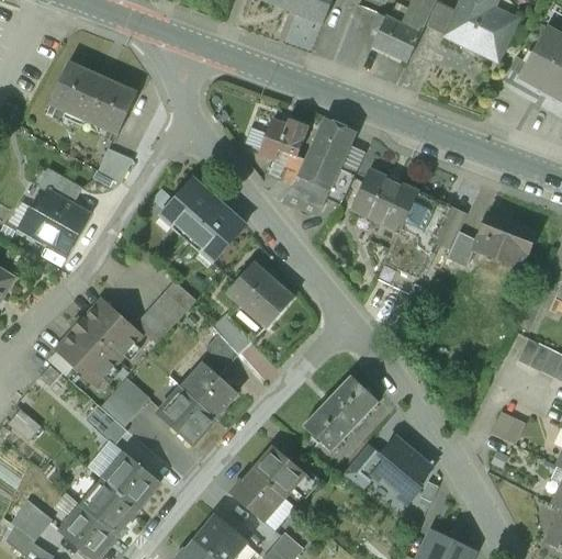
[(263,0),(285,9),(289,0),(263,0)]
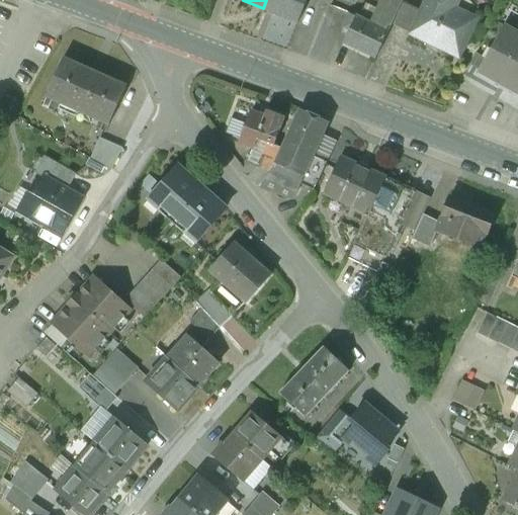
[(266,0),(263,8),(297,21),(306,0),(266,0)]
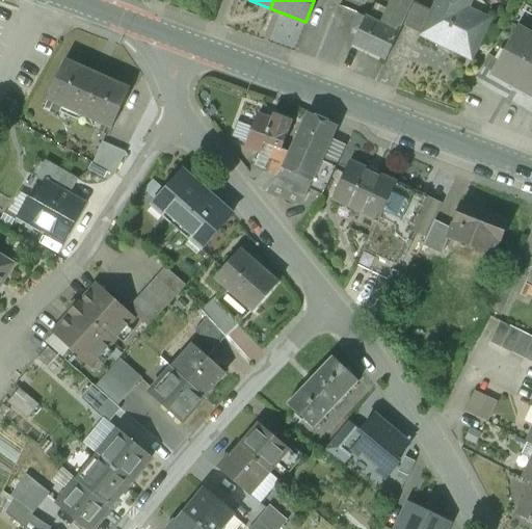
[(391,0),(391,1),(383,16),(402,24),(413,2),(414,0),(391,0)]
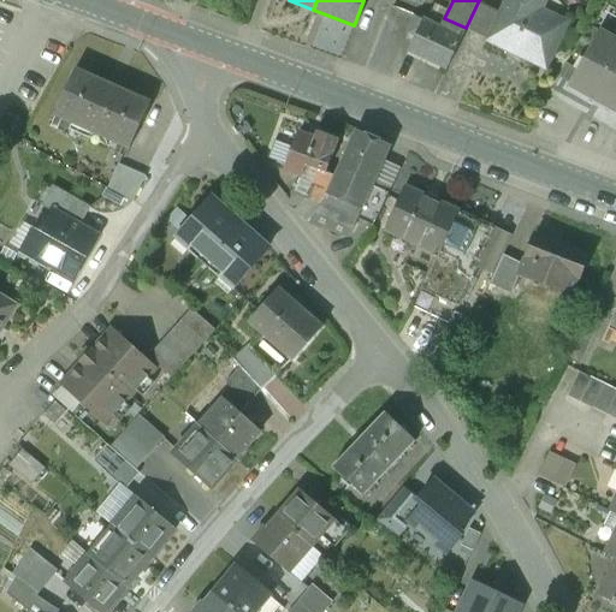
[(487,39),(545,66),(567,22),(533,6),(535,0),(505,0),(501,12),(487,39)]
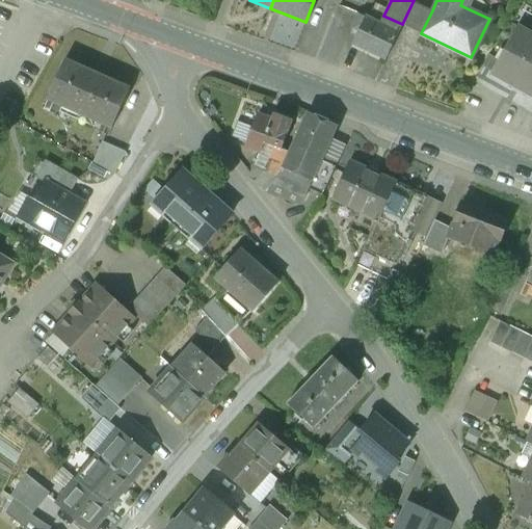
[(432,10),(413,2),(402,24),(421,33),(432,10)]
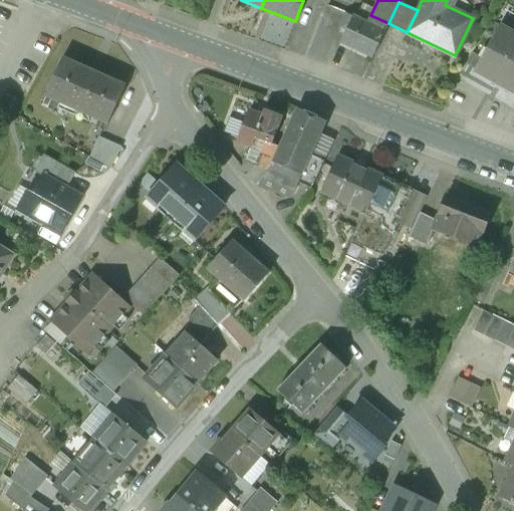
[(367,22),(345,13),(340,26),(345,28),(340,41),(372,56),(389,23),(370,15),(367,22)]
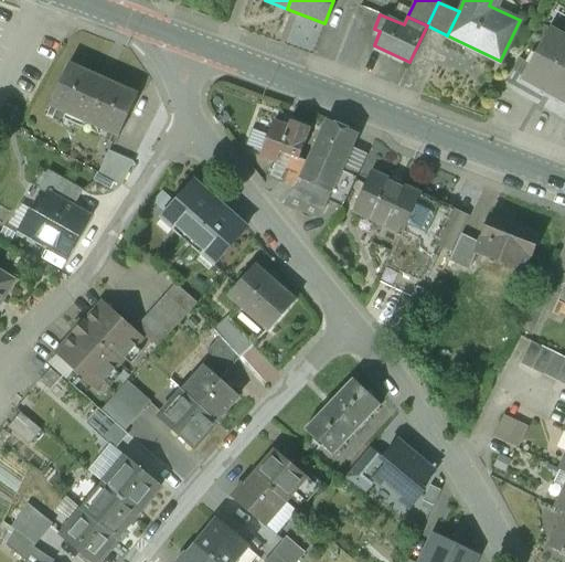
[(564,35),(564,36),(547,27),(520,78),(564,103),(564,35)]
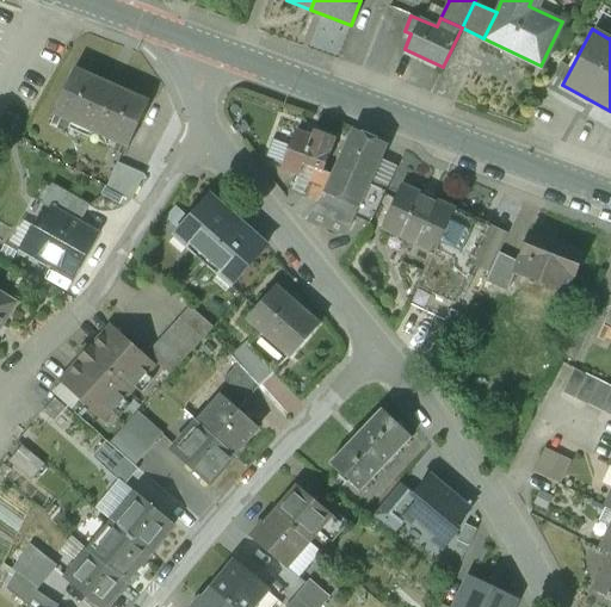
[(147,101),(73,68),(54,111),(129,144),(147,101)]
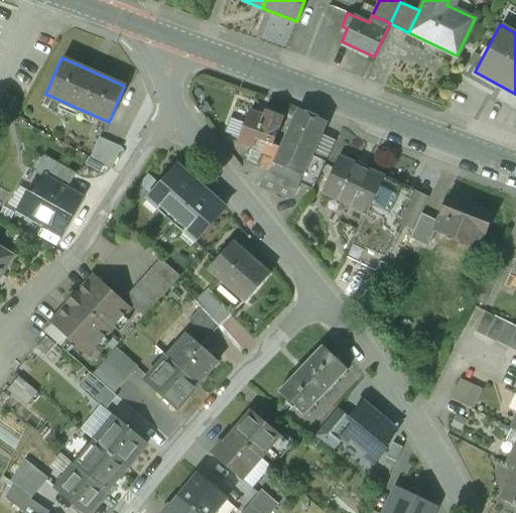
[(262,115),(249,110),(238,140),(252,146),(253,146),(256,138),(272,144),(273,143),(283,115),(265,108),(262,115)]
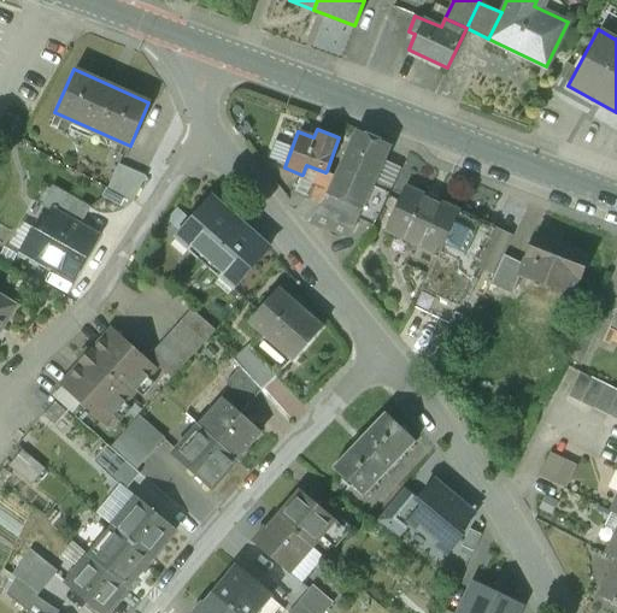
[(392,143),(356,129),(335,175),(327,193),(362,208),(372,184),(383,160),(392,143)]
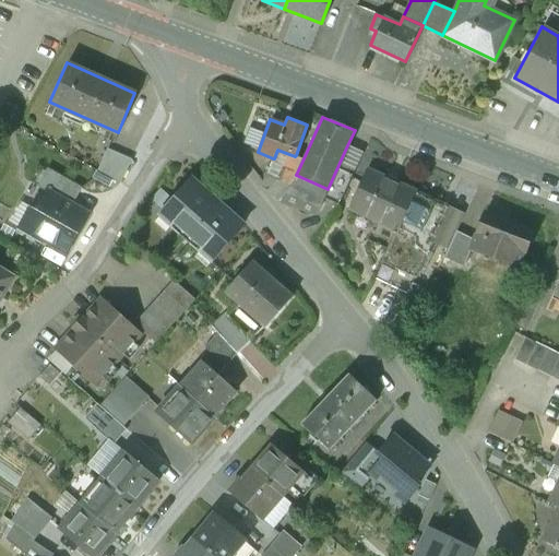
[(347,145),(337,167),(352,174),(361,152),(347,145)]
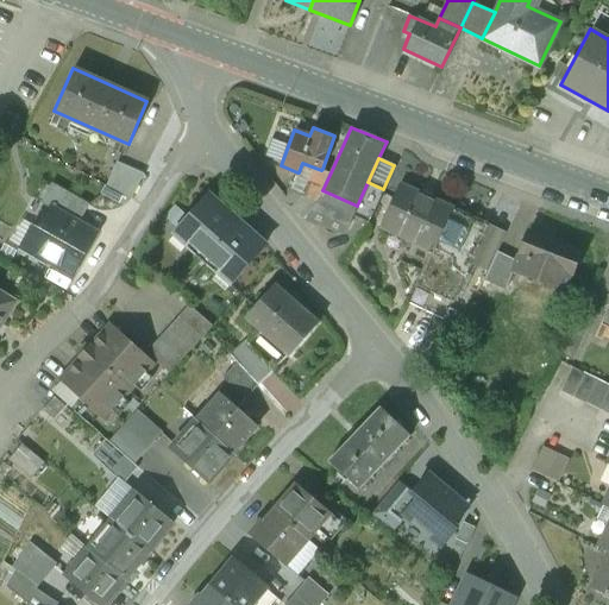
[(143,171),(118,161),(106,184),(130,197),(143,171)]
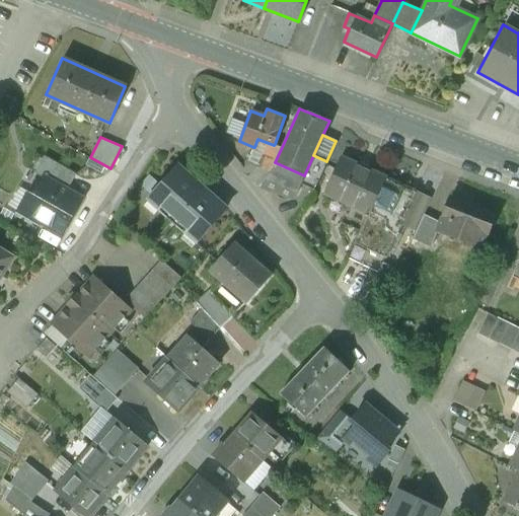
[(274,145),(257,139),(254,147),(253,147),(242,171),(249,178),(258,186),(275,162),(282,147),(275,144),(274,145)]
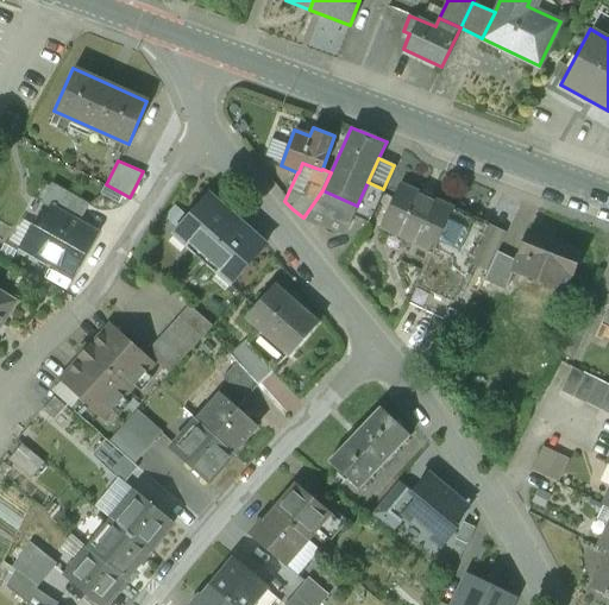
[(41,201),(50,207),(77,222),(88,203),(51,182),(41,201)]
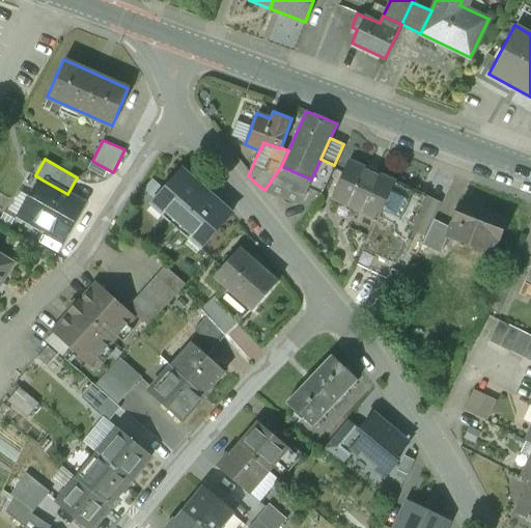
[(320,159),(311,179),(308,187),(320,193),(322,192),(334,165),(320,159)]
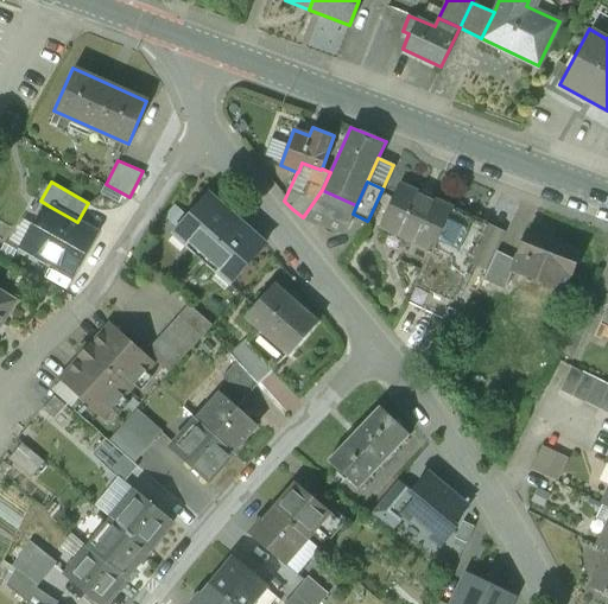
[(453,207),(399,183),(379,227),(398,236),(398,234),(431,249),(434,250),(453,207)]
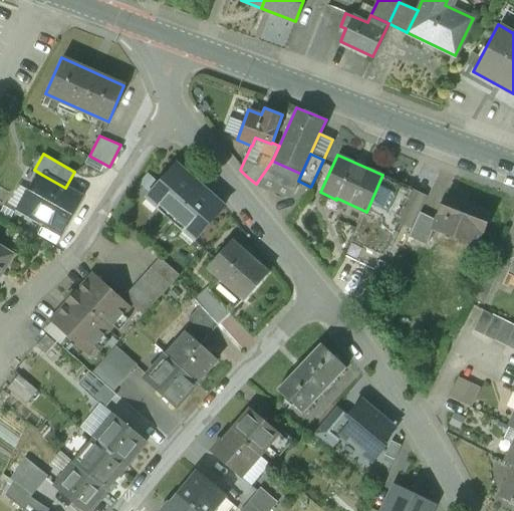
[(301,174),(272,161),(256,184),(268,189),(271,187),(289,195),(292,193),(298,181),(301,174)]
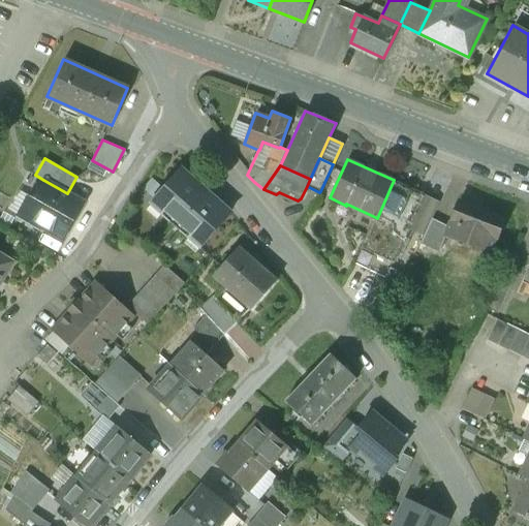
[(228,213),(179,169),(152,199),(164,210),(161,213),(187,237),(190,234),(201,244),(228,213)]
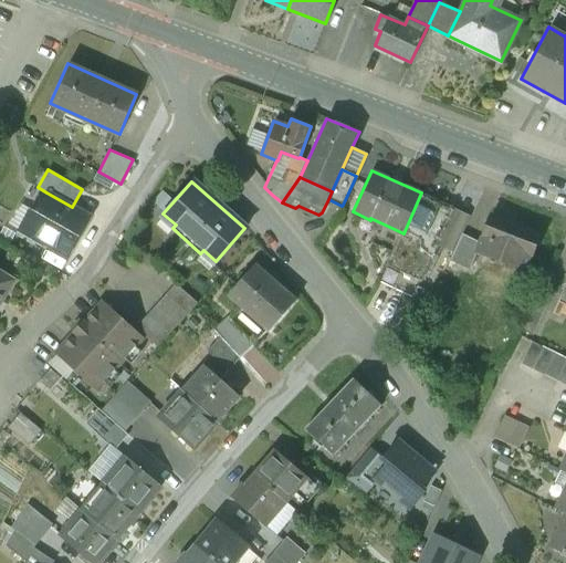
[(88,216),(72,207),(46,193),(37,210),(31,208),(19,230),(43,243),(43,241),(67,254),(88,216)]
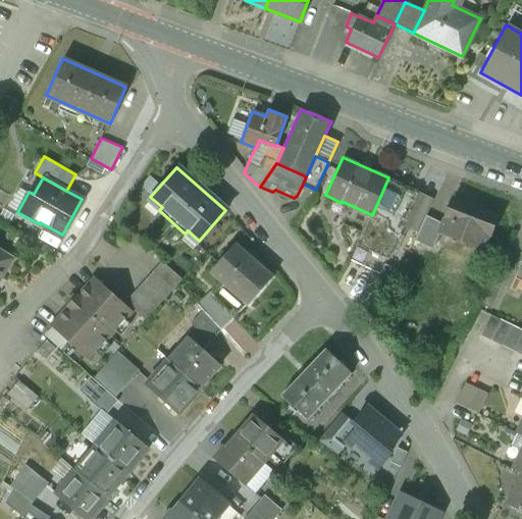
[(388,177),(372,215),(370,214),(357,244),(388,258),(419,192),(388,177)]
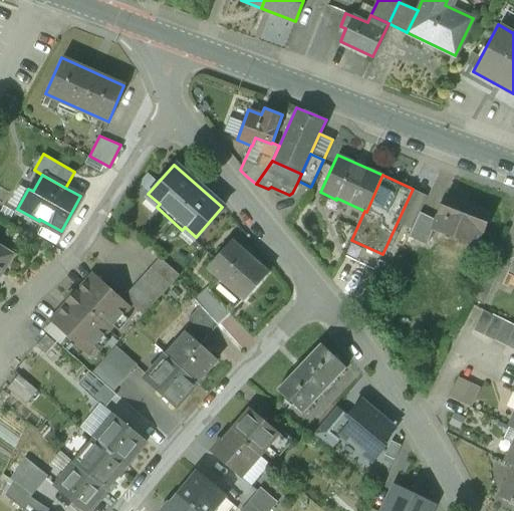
[(415,190),(405,213),(415,217),(426,195),(415,190)]
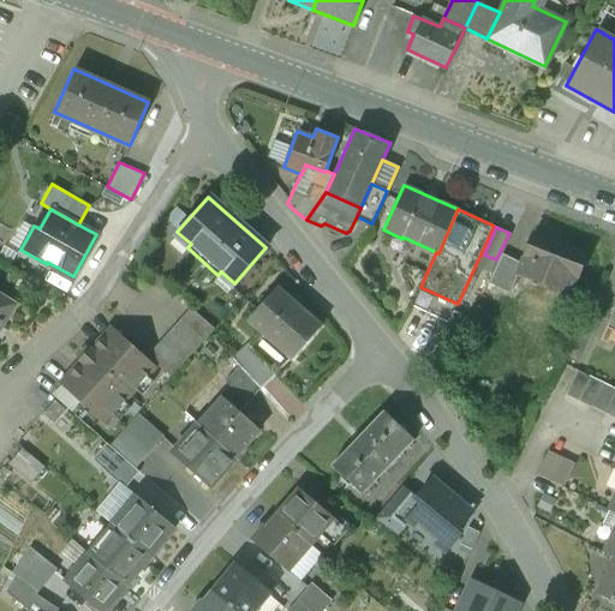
[(587,252),(533,231),(521,262),(518,273),(519,273),(568,292),(575,276),(578,276),(587,252)]
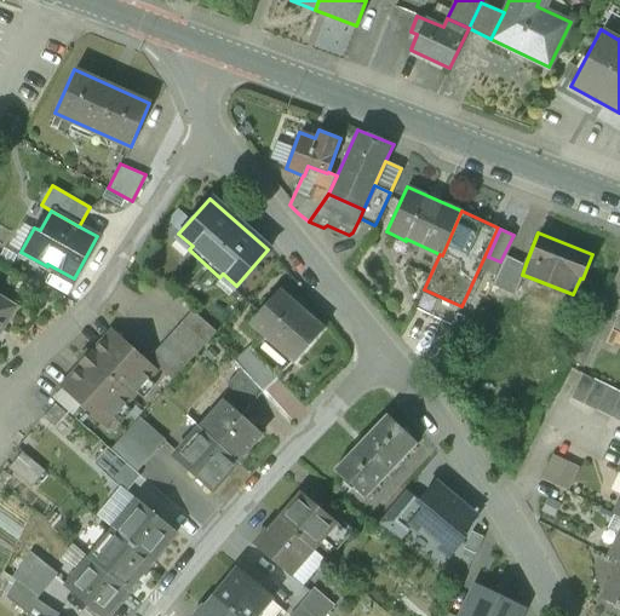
[(506,254),(493,282),(515,293),(523,275),(522,275),(526,264),(506,254)]
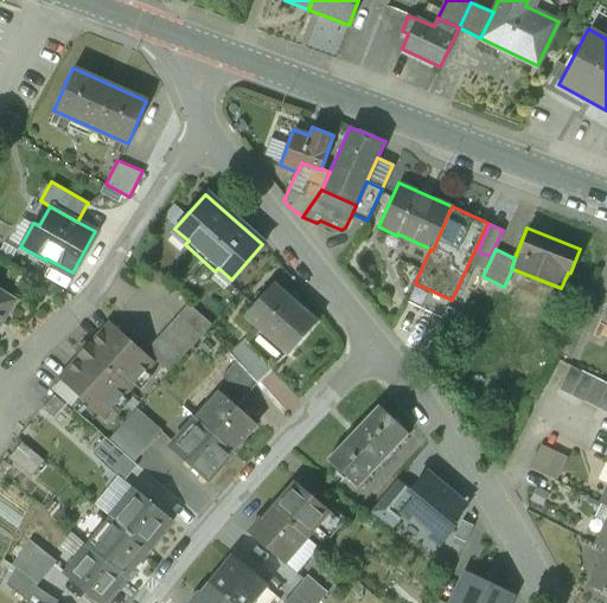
[(317,321),(273,282),(244,314),(288,353),(317,321)]
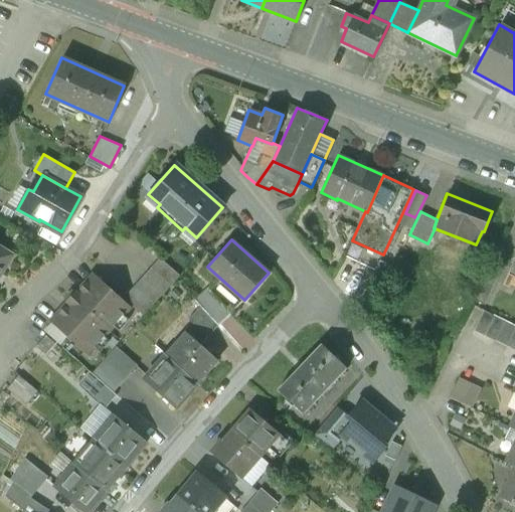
[(0,273),(12,253),(0,245),(0,273)]
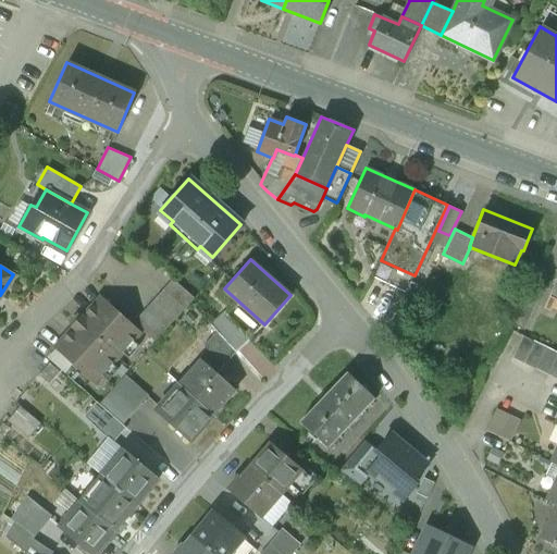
[(173,278),(145,309),(165,328),(194,297),(173,278)]
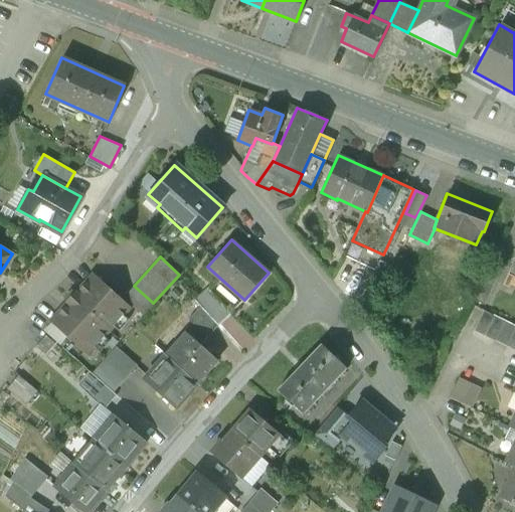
[(493,258),(473,298),(485,304),(505,264),(493,258)]
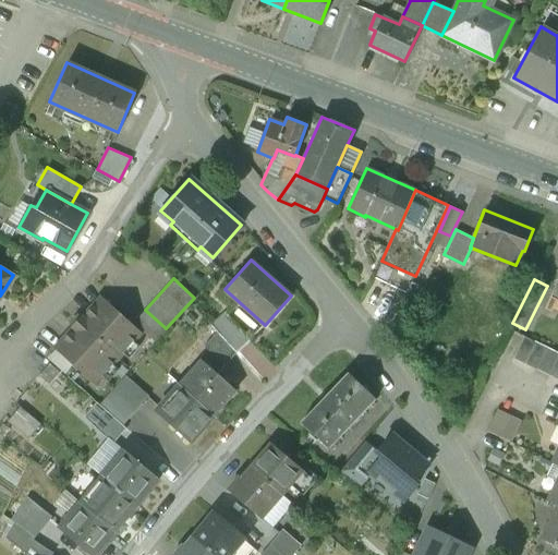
[(411,281),(389,329),(401,335),(424,287),(411,281)]
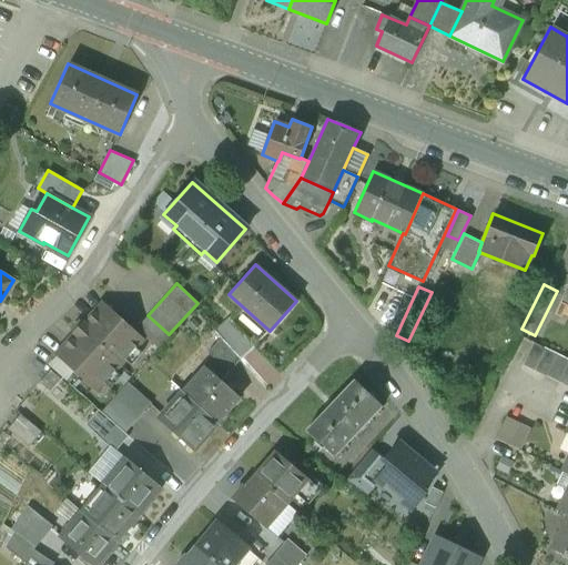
[(102,302),(83,323),(83,322),(74,331),(74,332),(57,353),(74,370),(97,389),(142,338),(102,302)]
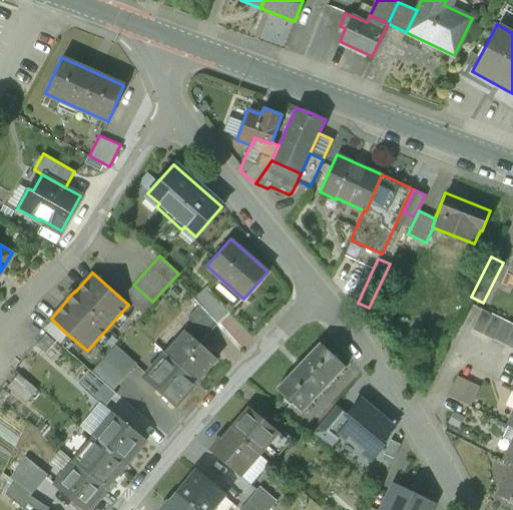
[(152,302),(133,285),(124,295),(143,312),(152,302)]
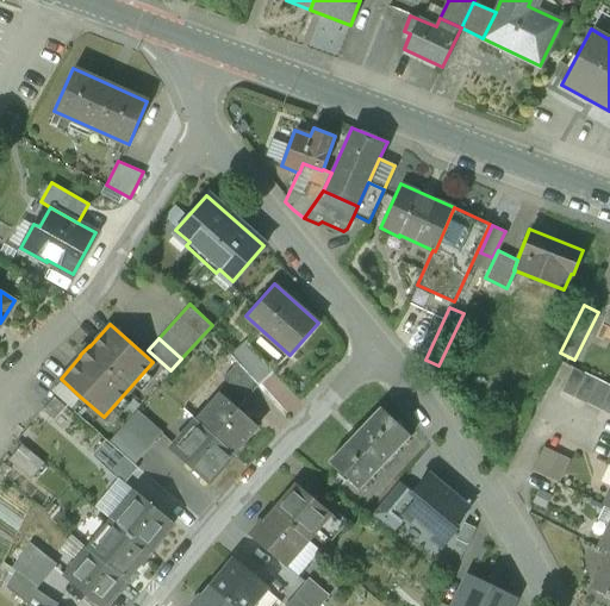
[(273,370),(246,339),(230,354),(237,362),(257,385),(273,370)]
